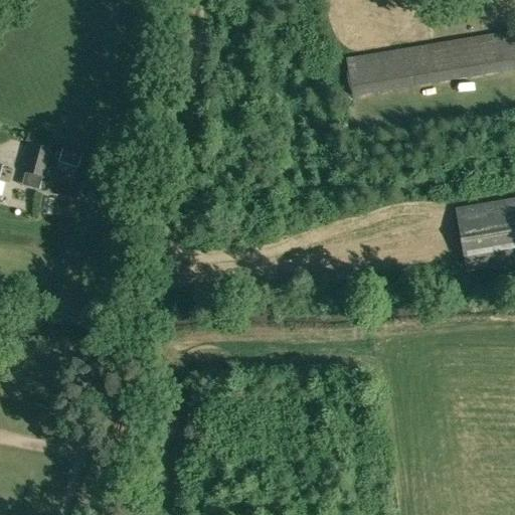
[(402,48),(357,52),(360,81),(448,73),(445,38),(402,43),(402,48)]
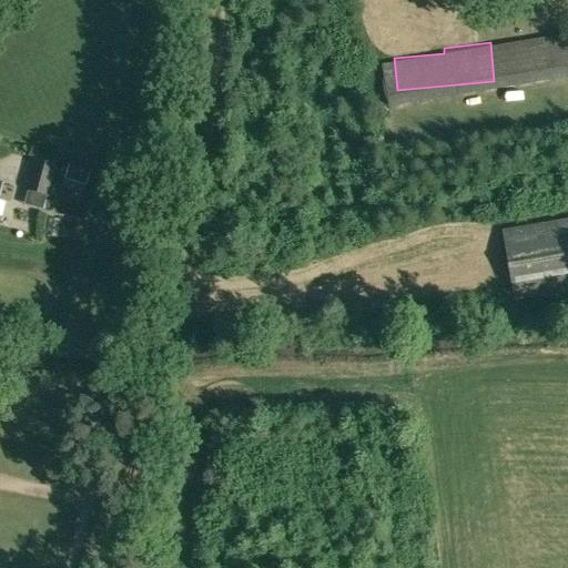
[(34,160),(27,190),(50,196),(58,165),(34,160)]
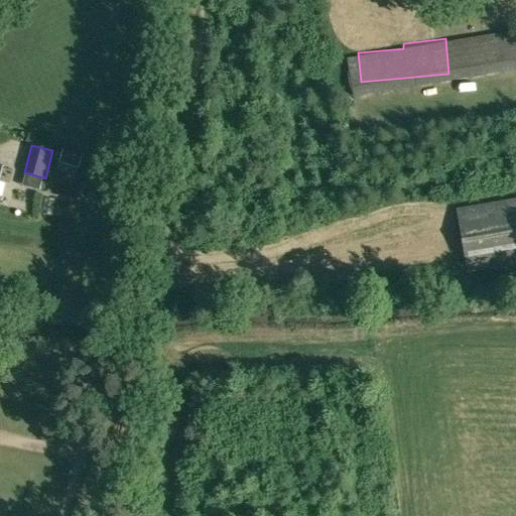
[(82,154),(62,148),(56,169),(76,174),(82,154)]
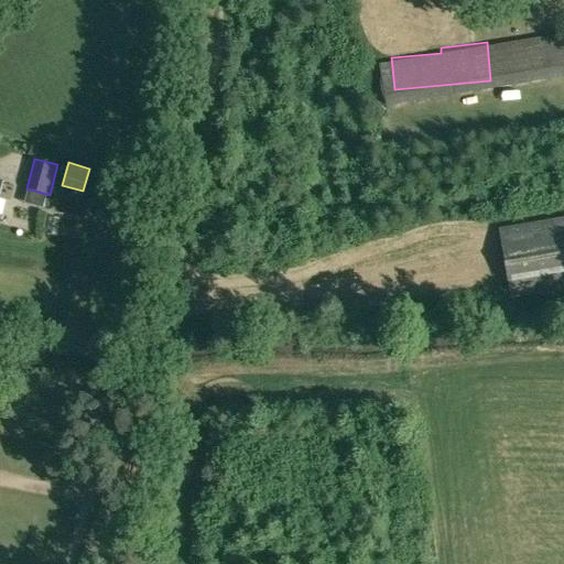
[(45,234),(57,236),(60,219),(49,217),(45,234)]
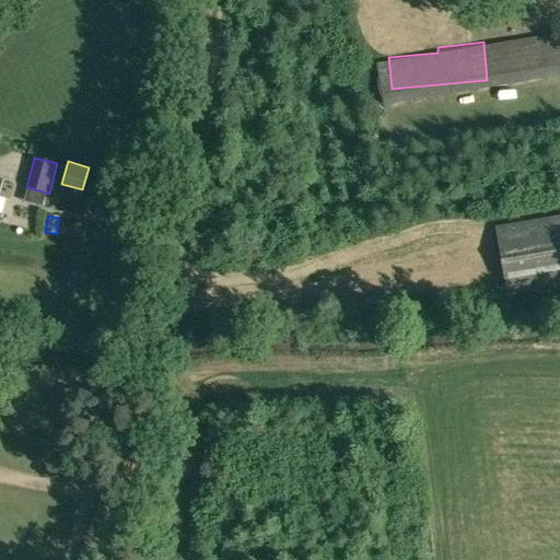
[(559,216),(496,228),(508,298),(559,288),(559,216)]
